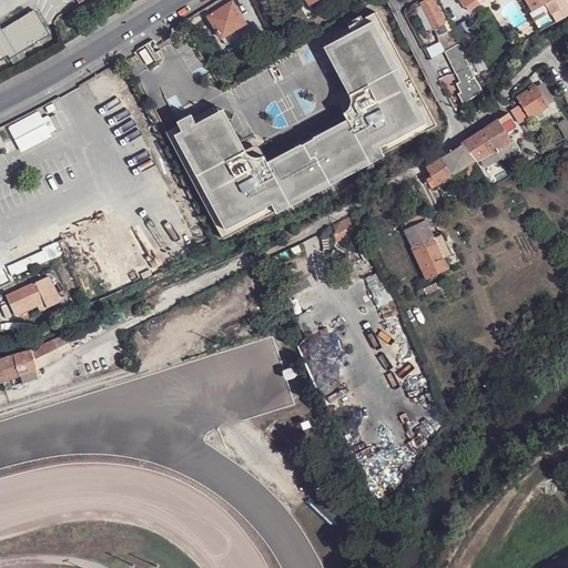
[(229,0),(217,0),(206,7),(212,16),(231,3),(229,0)]
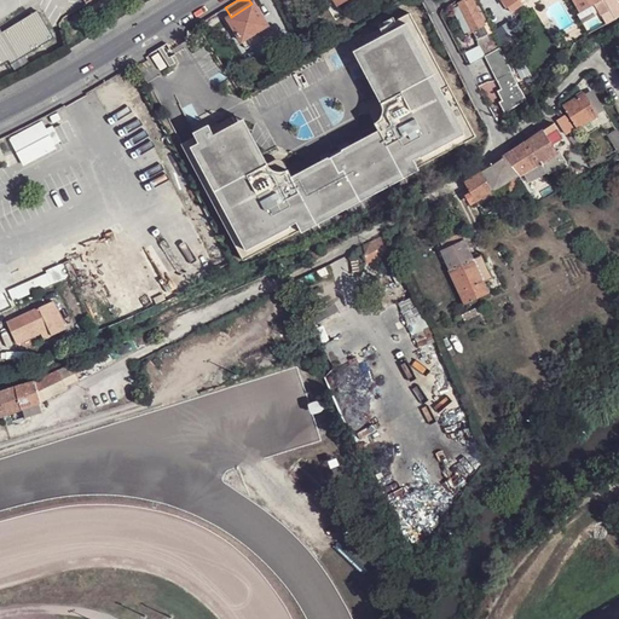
[(472,0),(467,0),(460,4),(461,6),(474,30),(485,24),(472,0)]
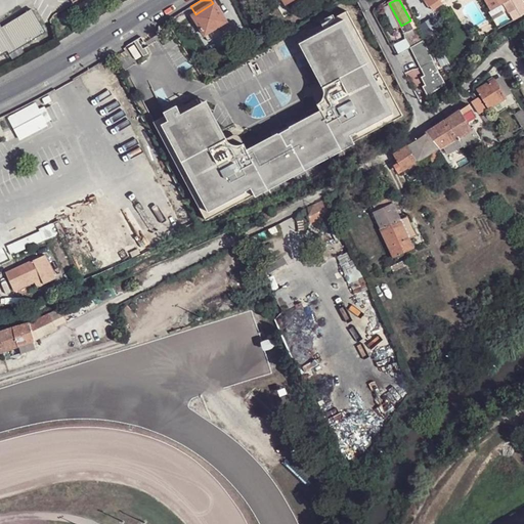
[(426,0),(434,11),(449,0),(426,0)]
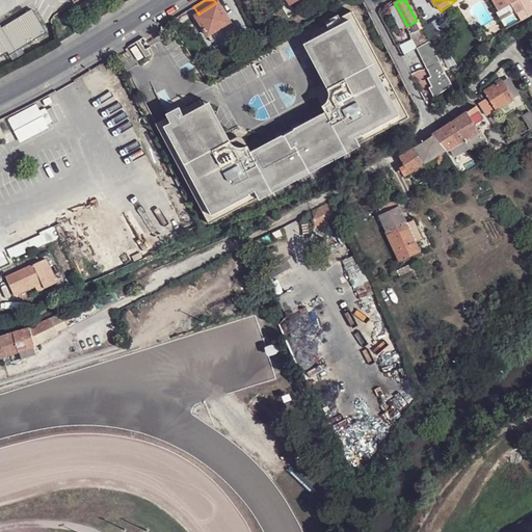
[(516,0),(493,0),(499,11),(510,5),(513,3),(517,1),(516,0)]
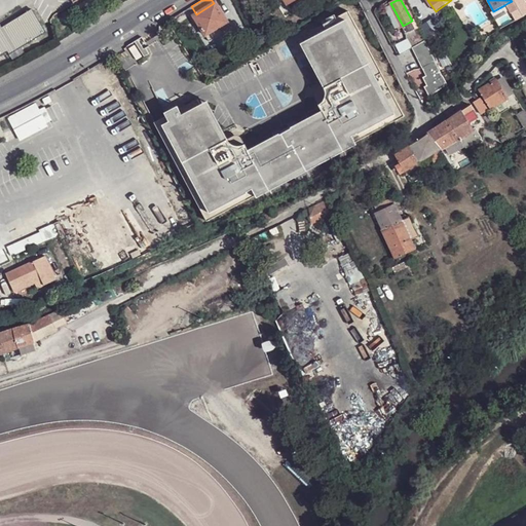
[(513,0),(512,1),(508,3),(513,12),(517,21),(523,17),(516,3),(514,0),(513,0)]
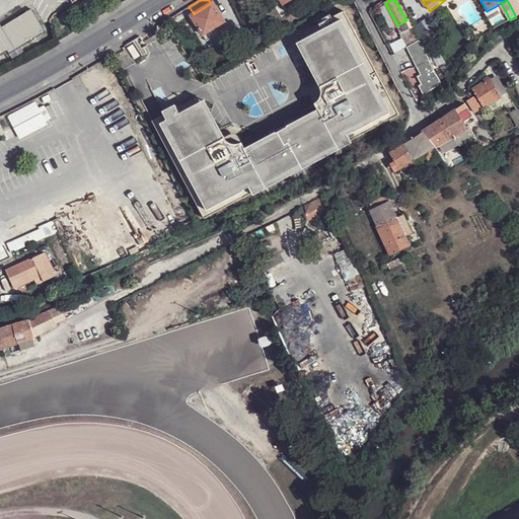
[(509,3),(516,17),(518,14),(518,9),(514,1),(509,3)]
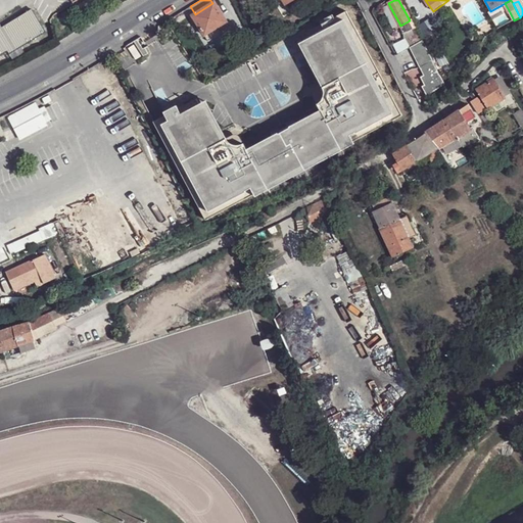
[(195,14),(193,16),(204,36),(217,29),(222,26),(227,22),(215,2),(212,3),(195,14)]
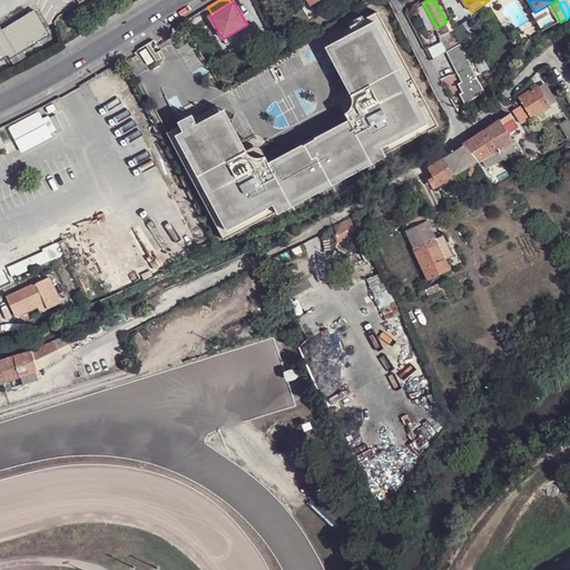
[(550,3),(547,6),(551,16),(556,13),(550,3)]
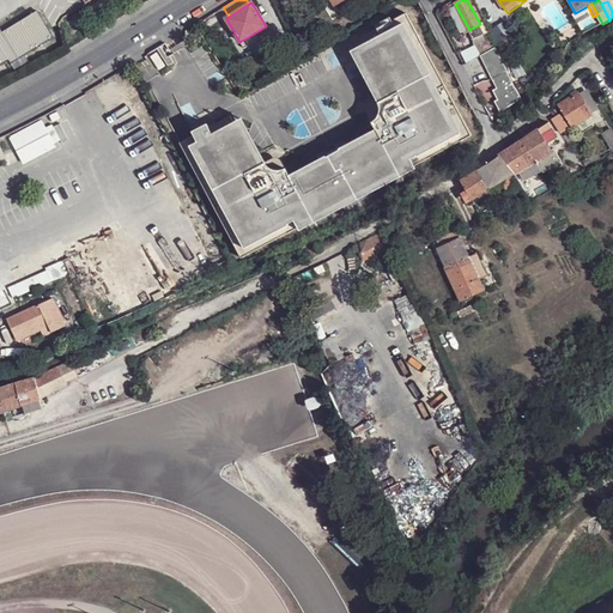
[(463,34),(469,30),(456,6),(450,10),(463,34)]
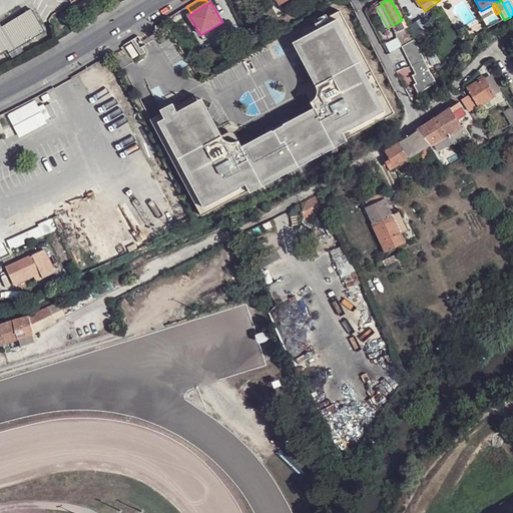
[(0,30),(0,56),(9,51),(10,54),(45,33),(32,11),(0,30)]
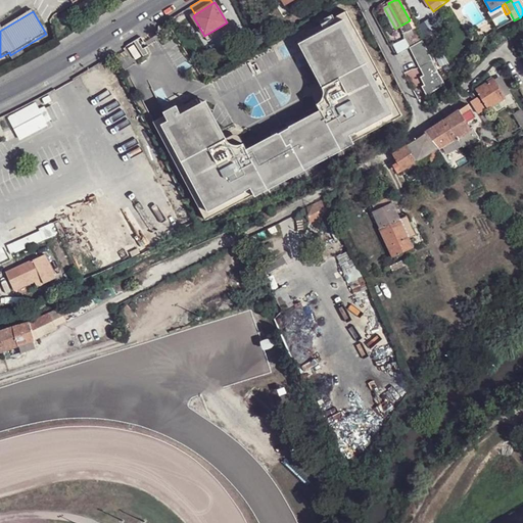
[(164,116),(152,123),(205,221),(254,195),(255,197),(268,190),(341,151),(354,144),(352,142),(401,115),(372,60),(345,11),(333,18),(332,15),(319,21),(321,25),(302,35),(305,41),(298,44),(322,88),(317,91),(314,99),(320,110),(289,128),(287,129),(279,133),(278,134),(246,150),(240,139),(231,136),(226,139),(206,101),(199,105),(196,100),(178,109),(177,106),(163,113),(164,116)]
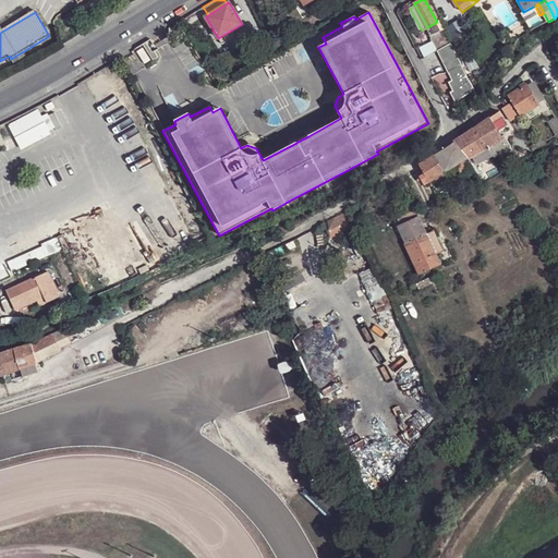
[(438,50),(451,43),(444,26),(440,21),(437,22),(427,27),(434,40),(438,50)]
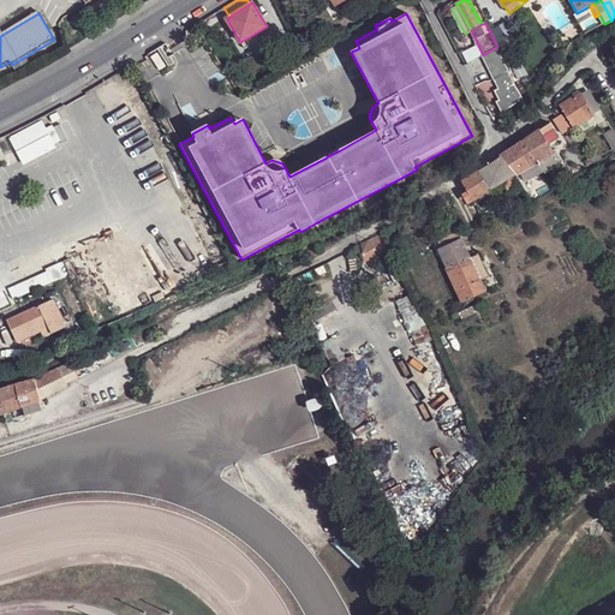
[(261,30),(255,34),(260,42),(266,37),(261,30)]
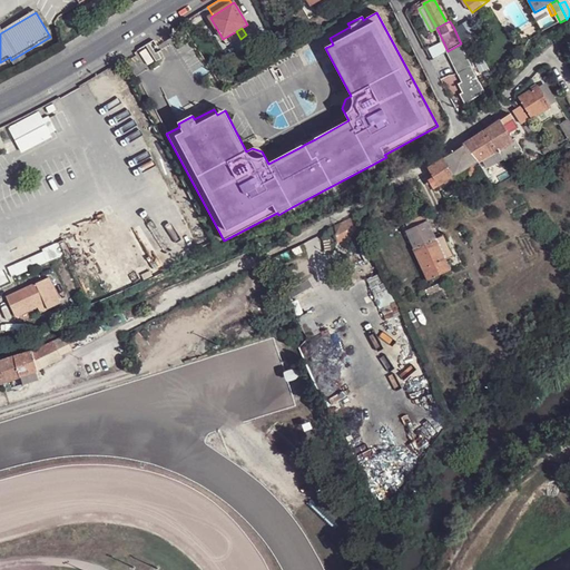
[(431,48),(436,57),(446,51),(448,51),(443,41),(431,48)]
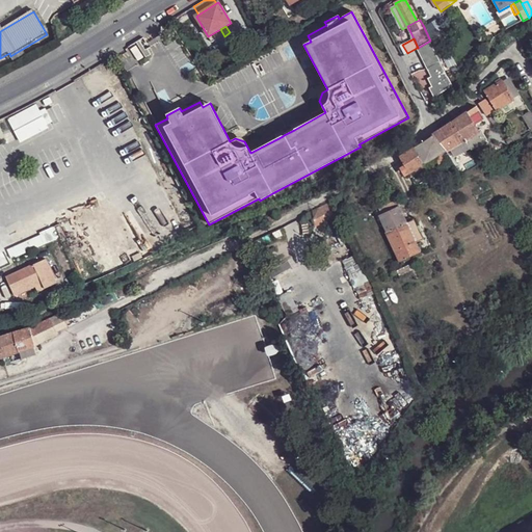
[(429,87),(435,98),(452,83),(447,72),(442,61),(430,41),(418,48),(417,48),(431,76),(429,78),(433,85),(429,87)]
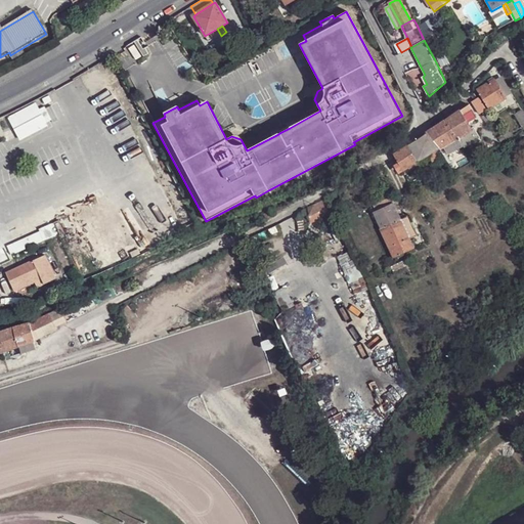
[(134,46),(129,49),(136,60),(141,57),(134,46)]
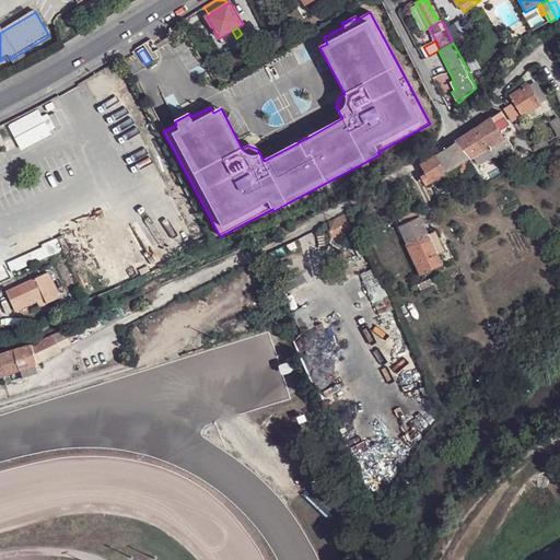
[(473,61),(465,65),(470,76),(478,71),(473,61)]
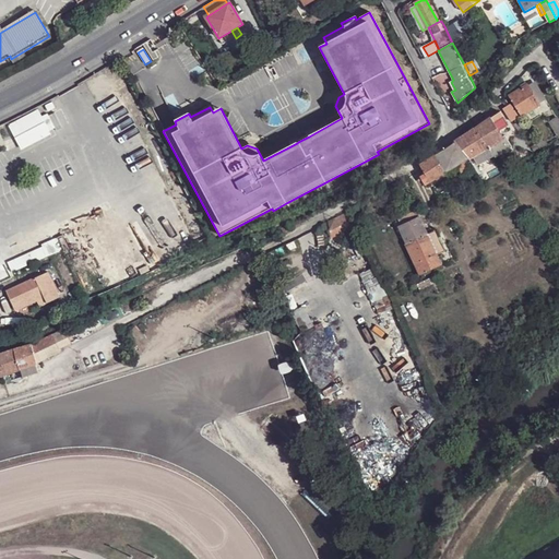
[(528,85),(540,105),(547,102),(535,82),(528,85)]
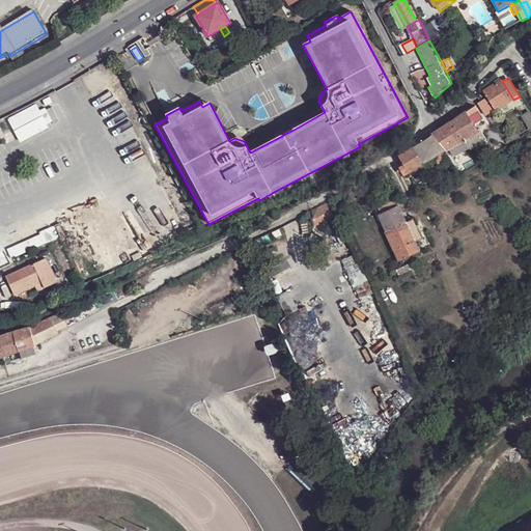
[(484,92),(496,111),(513,100),(502,81),(484,92)]
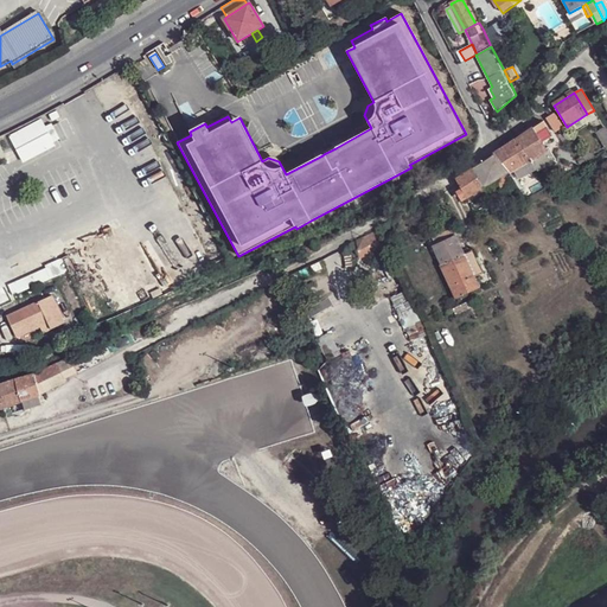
[(564,127),(556,114),(548,119),(556,133),(564,127)]
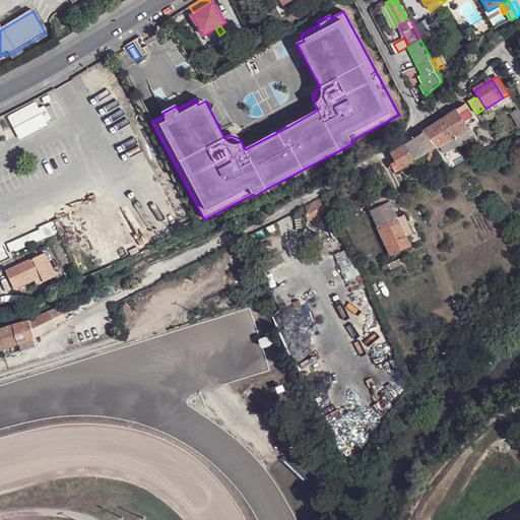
[(36,104),(9,118),(20,139),(47,125),(36,104)]
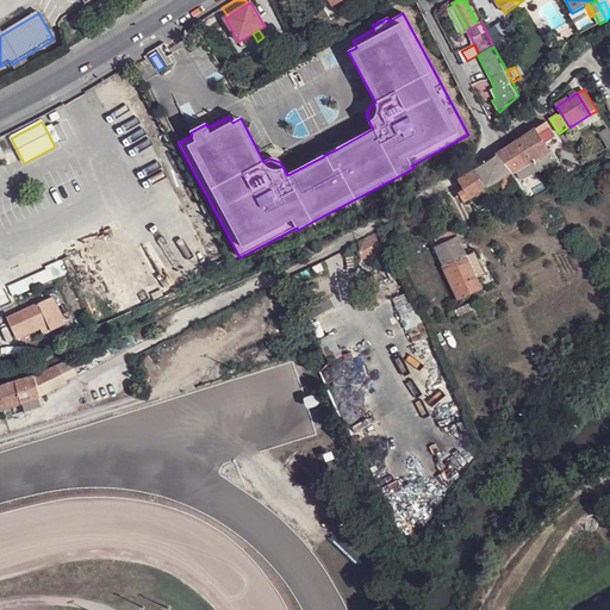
[(547,122),(537,129),(546,143),(556,137),(547,122)]
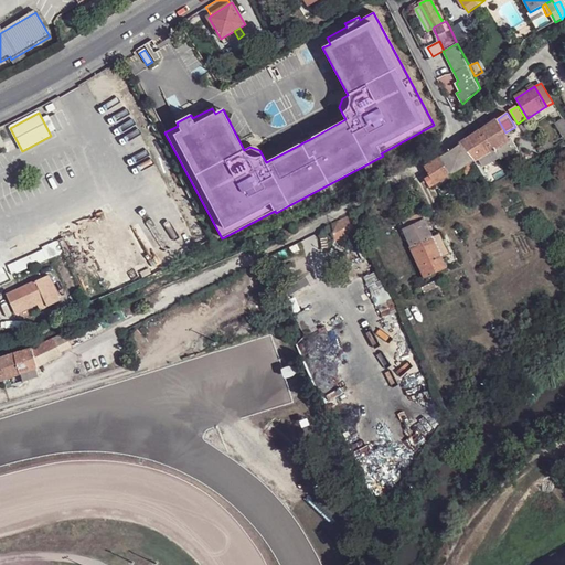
[(460,144),(475,160),(493,150),(511,140),(505,132),(498,119),(460,144)]
